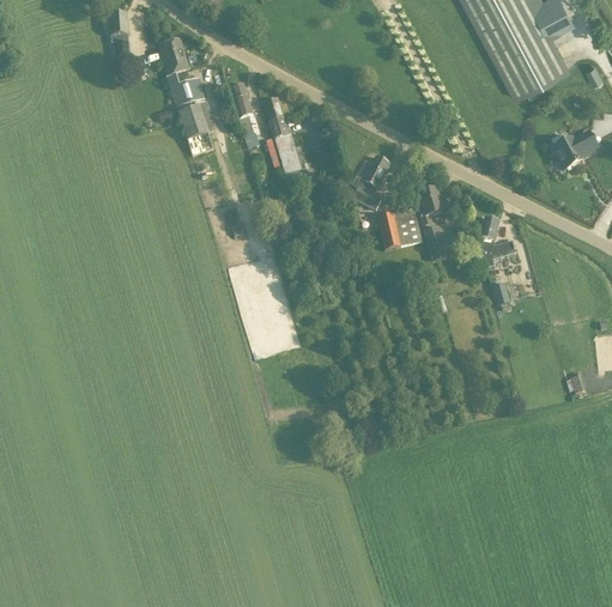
[(465,0),(515,93),(569,65),(552,32),(561,28),(545,0),(465,0)]
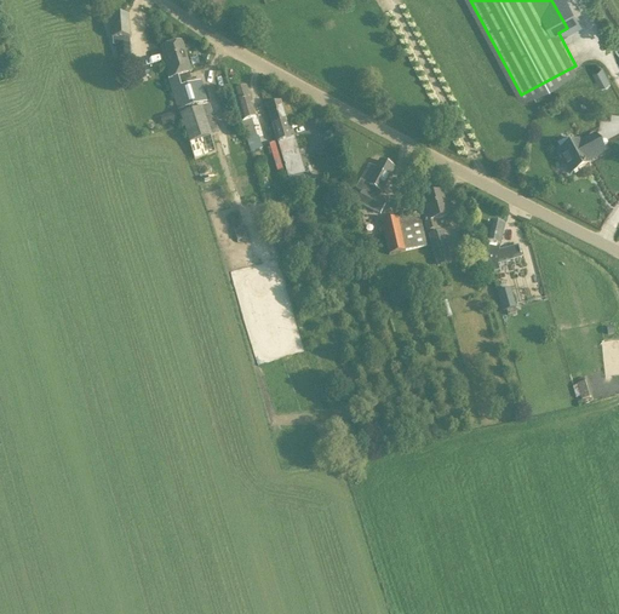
[(129,12),(112,13),(113,34),(114,51),(115,51),(116,62),(131,61),(129,33),(130,33),(129,12)]
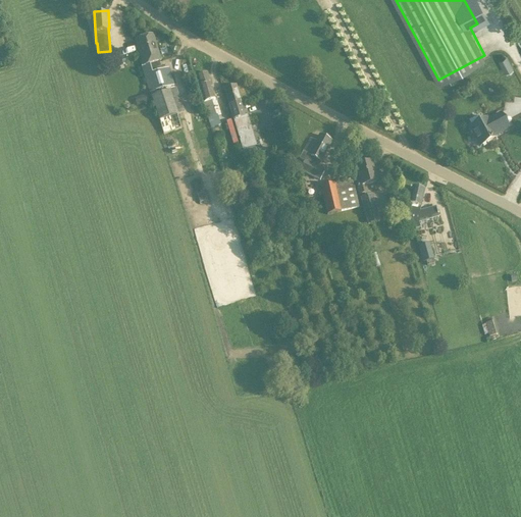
[(152,32),(137,36),(145,61),(142,62),(141,62),(151,94),(152,93),(160,117),(158,117),(163,132),(183,125),(178,111),(185,109),(176,86),(175,86),(169,63),(162,65),(159,57),(152,32)]
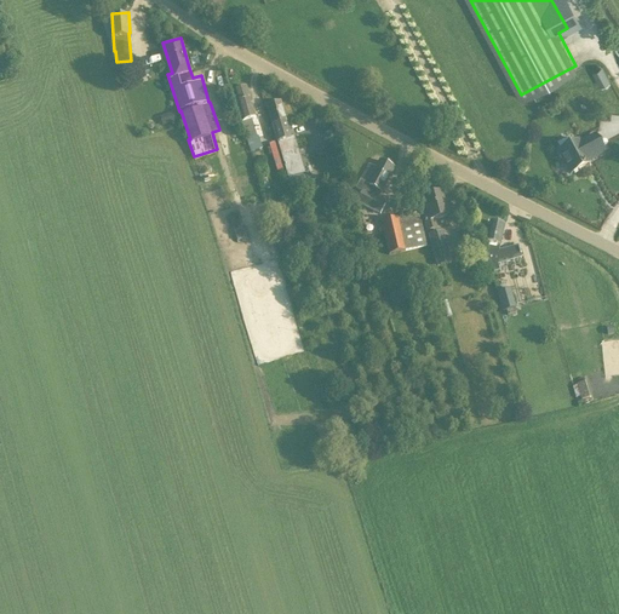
[(611,76),(602,62),(594,67),(601,81),(611,76)]
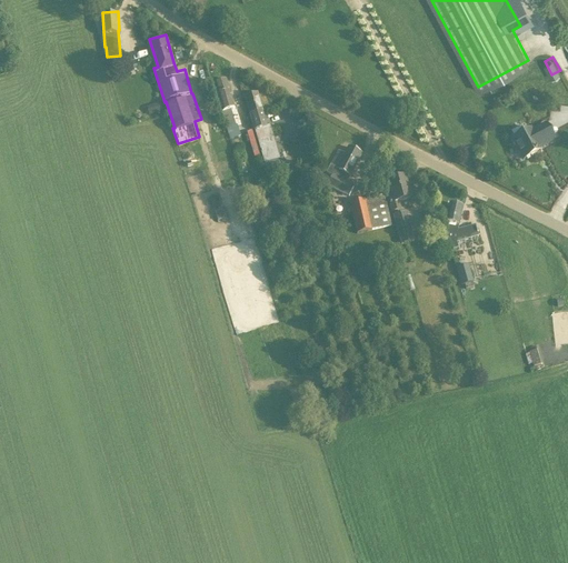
[(223,108),(222,108),(228,123),(227,123),(230,134),(241,131),(238,121),(237,122),(231,106),(235,103),(226,76),(215,79),(223,108)]
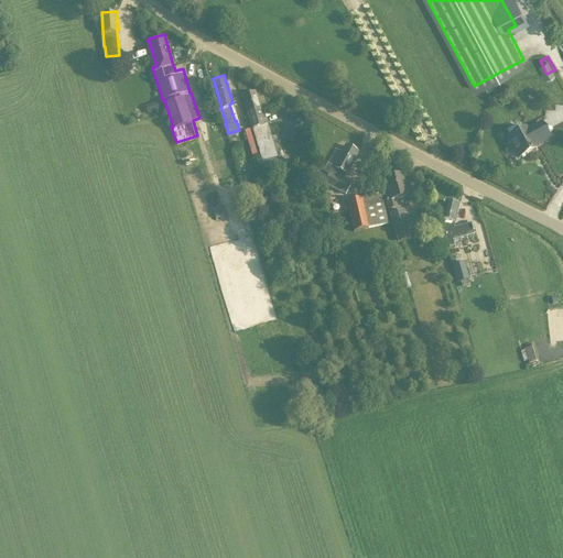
[(242,93),(252,126),(264,167),(278,164),(264,121),(264,118),(256,89),(242,93)]
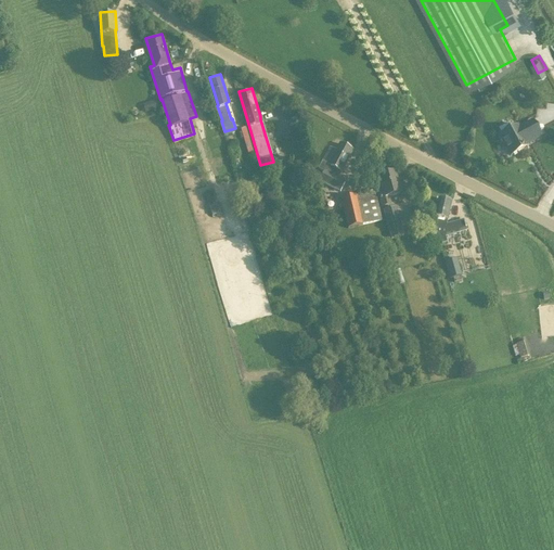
[(149,100),(151,107),(158,105),(155,98),(149,100)]
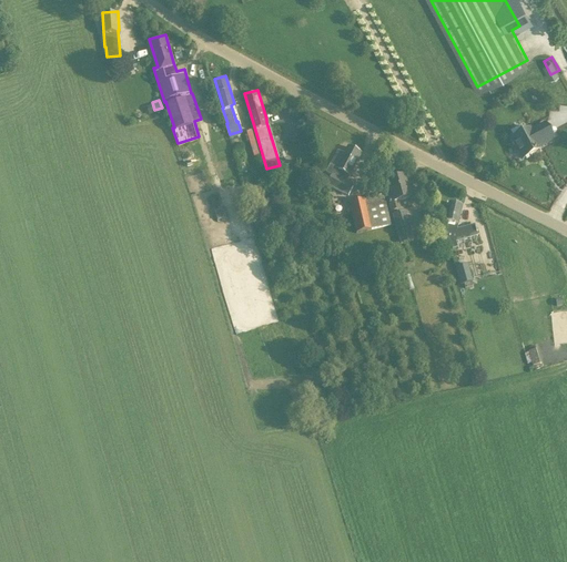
[(202,124),(208,143),(226,136),(221,118),(202,124)]
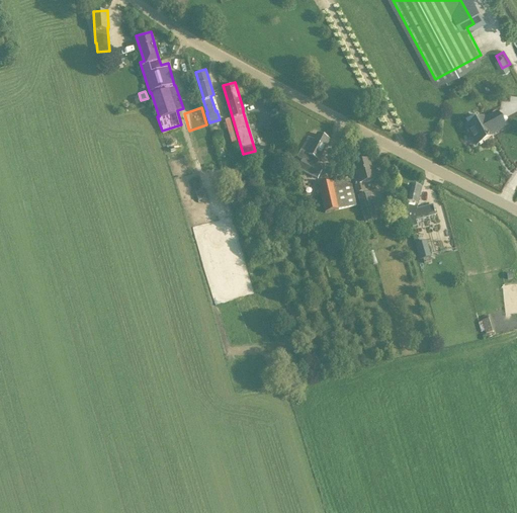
[(477,142),(495,132),(495,131),(507,123),(498,107),(486,114),(485,112),(466,122),(477,142)]
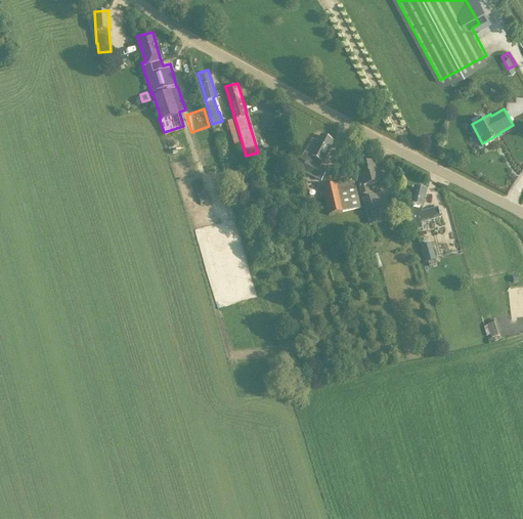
[(306,159),(301,167),(321,177),(327,169),(319,165),(334,138),(320,131),(317,138),(312,136),(301,156),(306,159)]
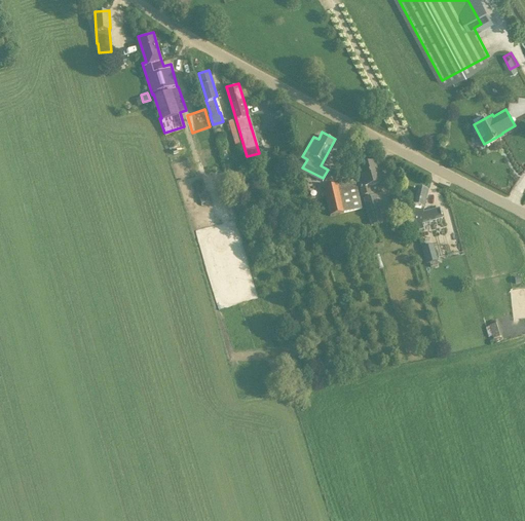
[(374,159),(360,163),(363,176),(358,177),(362,192),(372,190),(370,183),(380,180),(374,159)]
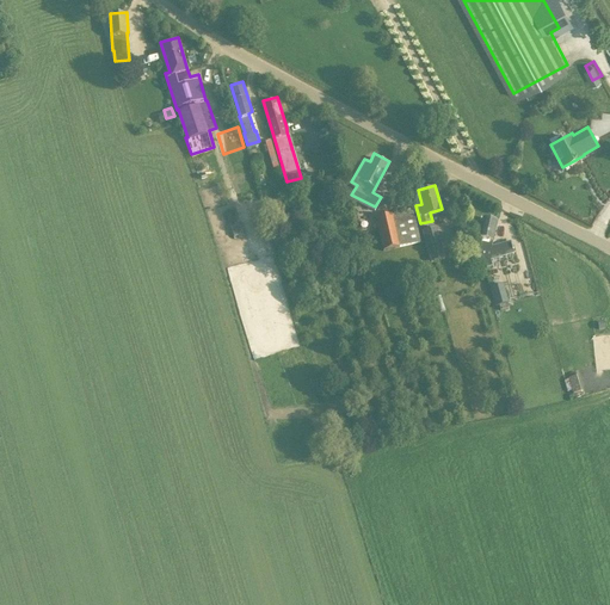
[(383,247),(421,238),(413,205),(375,215),(383,247)]
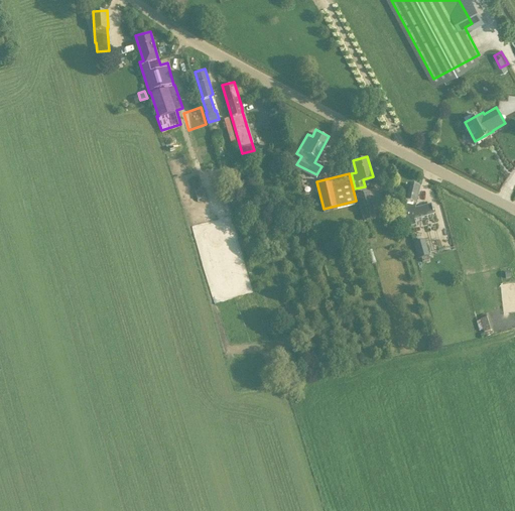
[(403,200),(402,204),(405,211),(411,232),(416,230),(414,223),(419,222),(417,216),(418,216),(416,208),(412,209),(411,203),(416,204),(416,201),(419,184),(408,181),(405,195),(402,194),(401,199),(403,200)]
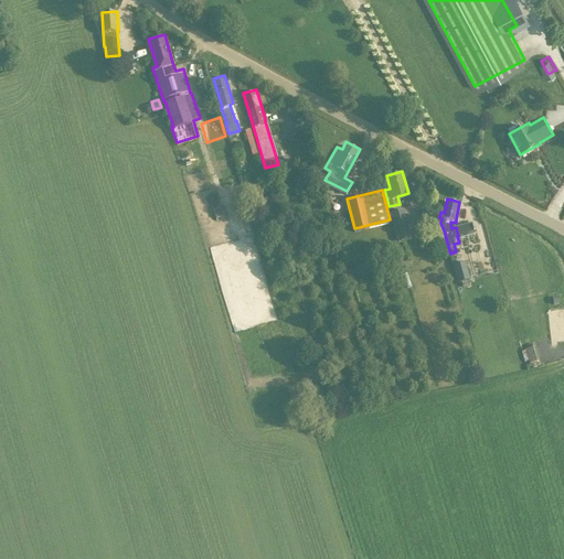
[(403,206),(391,210),(398,239),(412,235),(403,206)]
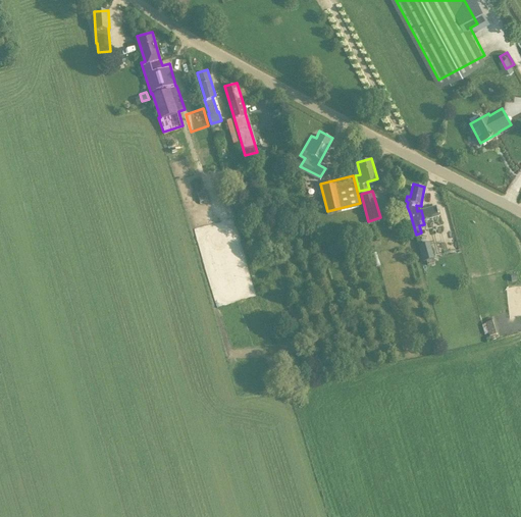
[(430,239),(419,242),(425,262),(429,261),(428,257),(434,255),(430,239)]
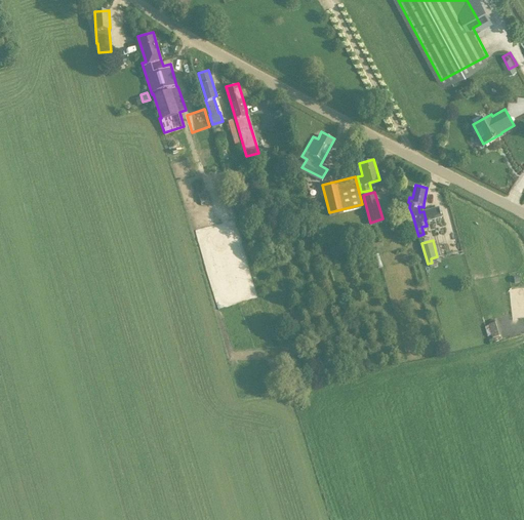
[(488,332),(491,331),(492,334),(501,331),(497,318),(488,321),(485,322),(488,332)]
